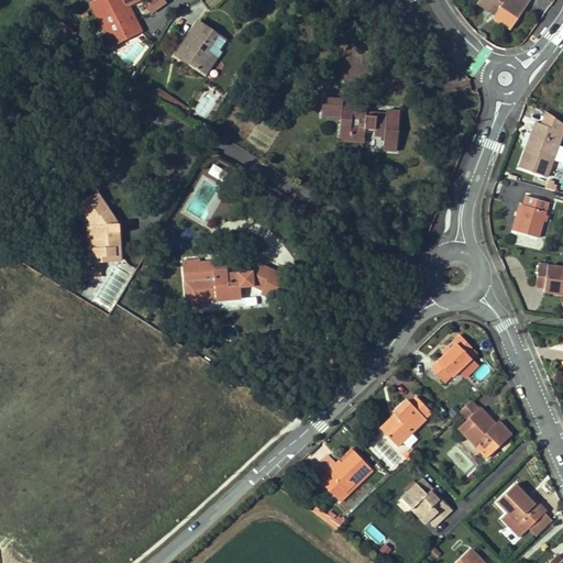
[(125,7),(123,1),(122,0),(96,0),(95,1),(111,36),(122,31),(125,40),(140,32),(135,23),(131,25),(124,11),(127,10),(125,7)]
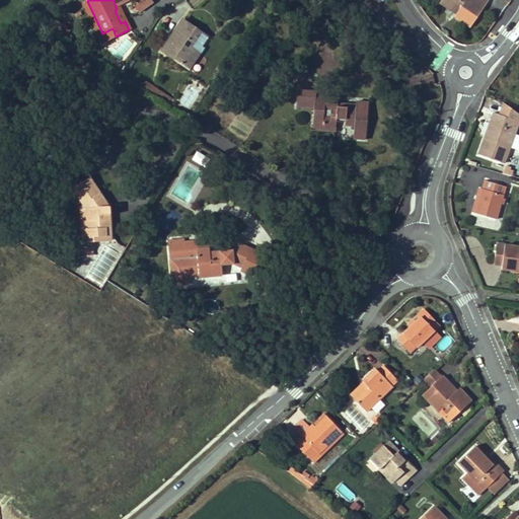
[(138,0),(133,2),(138,12),(153,5),(151,0),(138,0)]
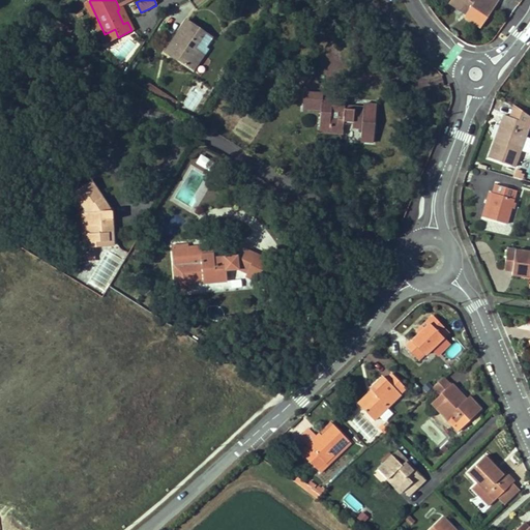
[(469,9),(454,0),(450,0),(449,2),(466,13),(469,9)]
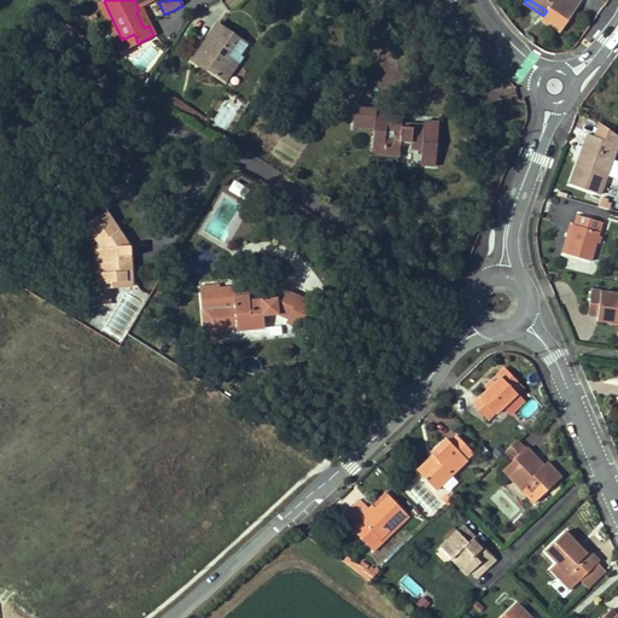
[(542,18),(561,31),(576,10),(572,7),(577,0),(530,0),(547,11),(543,16),(542,18)]
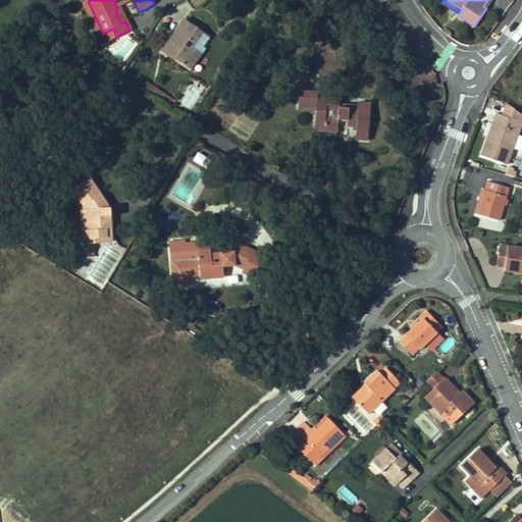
[(113,29),(103,34),(88,1),(84,3),(103,43),(116,37),(113,29)]
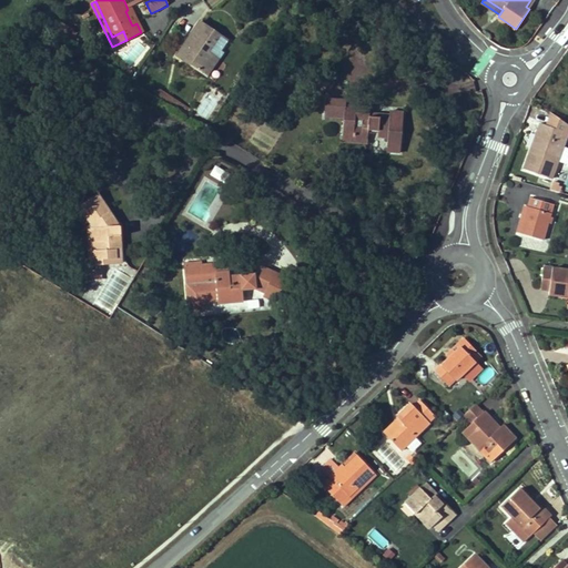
[(137,23),(131,9),(128,10),(125,11),(132,26),(137,23)]
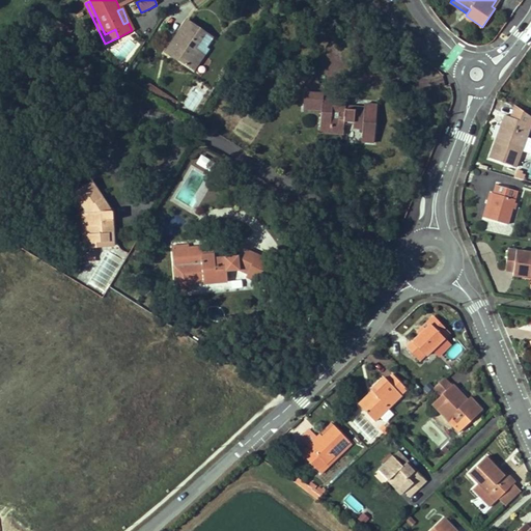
[(51,17),(46,25),(54,30),(59,22),(51,17)]
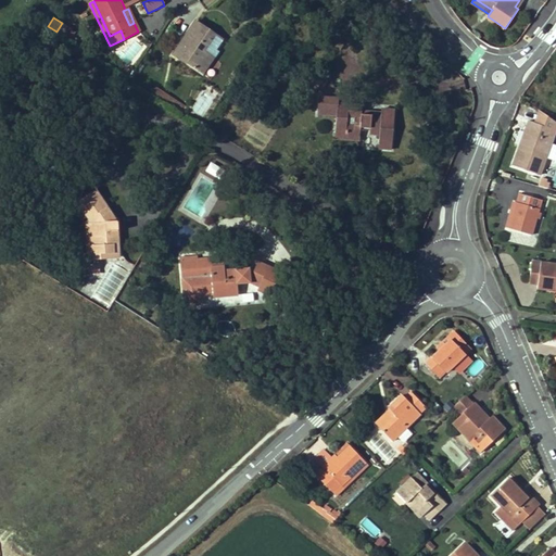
[(213,36),(204,29),(206,27),(198,21),(174,55),(200,73),(212,55),(203,50),(213,36)]
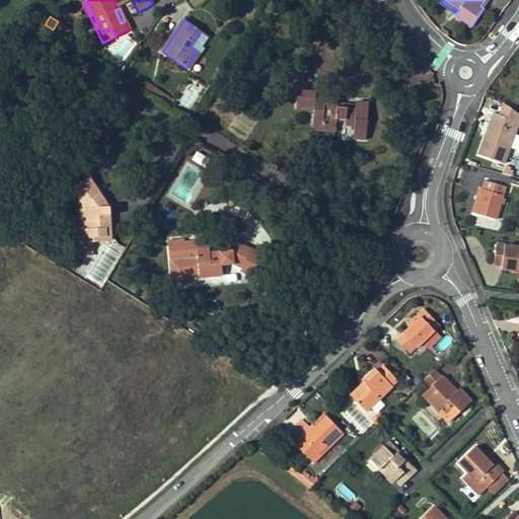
[(58,21),(53,29),(60,34),(66,26),(58,21)]
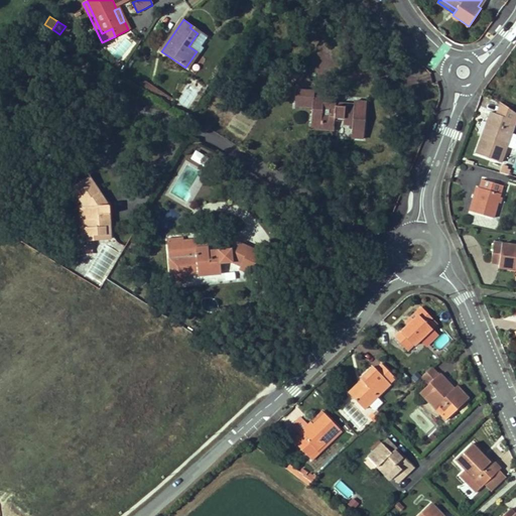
[(201,46),(208,36),(191,25),(189,27),(198,33),(188,46),(197,51),(185,68),(188,70),(204,48),(201,46)]
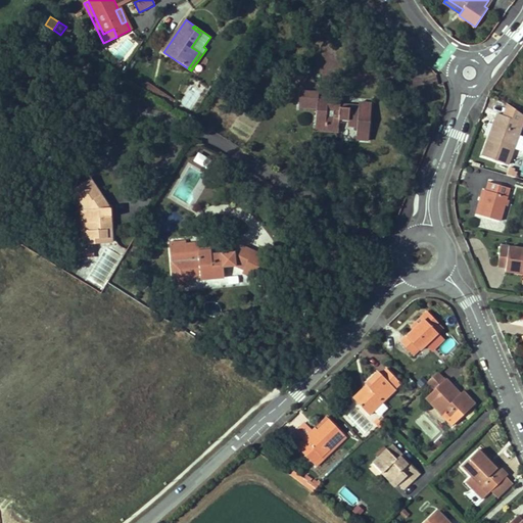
[(248,95),(252,88),(255,90),(260,82),(250,76),(241,91),(248,95)]
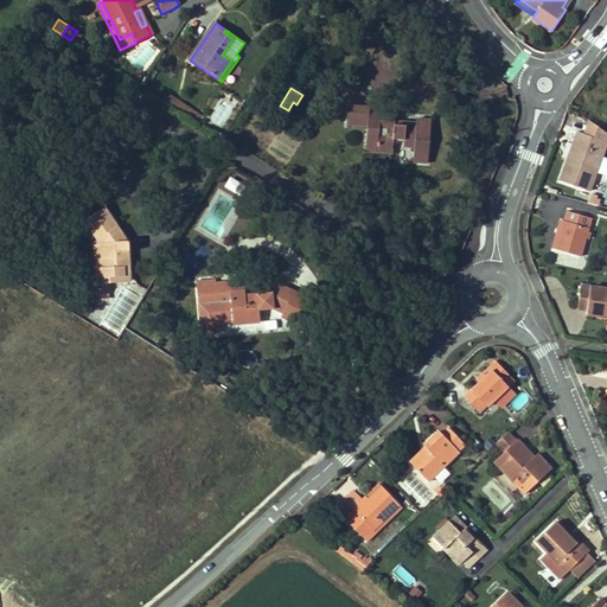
[(180,102),(177,107),(187,113),(191,109),(180,102)]
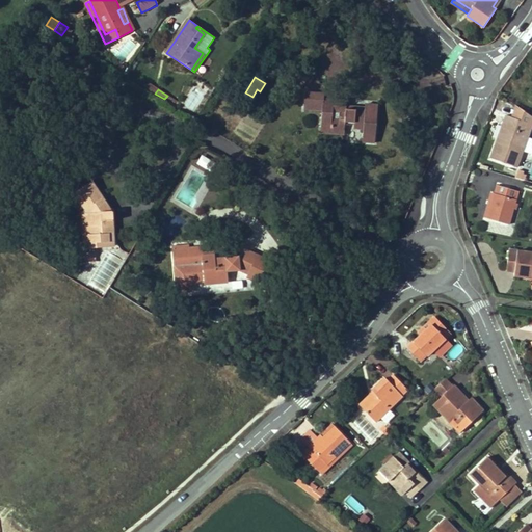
[(324,94),(306,92),(304,106),(323,107),(323,111),(321,126),(330,127),(329,129),(344,131),(345,122),(353,123),(353,129),(364,129),(363,142),(374,143),(378,106),(366,105),(366,107),(355,106),(354,109),(345,108),(345,106),(346,102),(324,100),(324,94)]
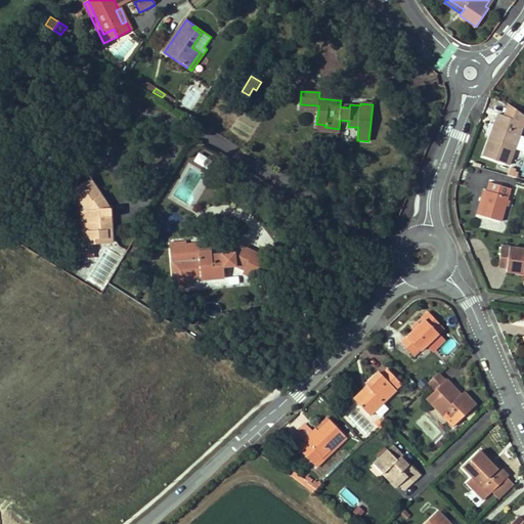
[(165,94),(162,97),(173,105),(176,101),(165,94)]
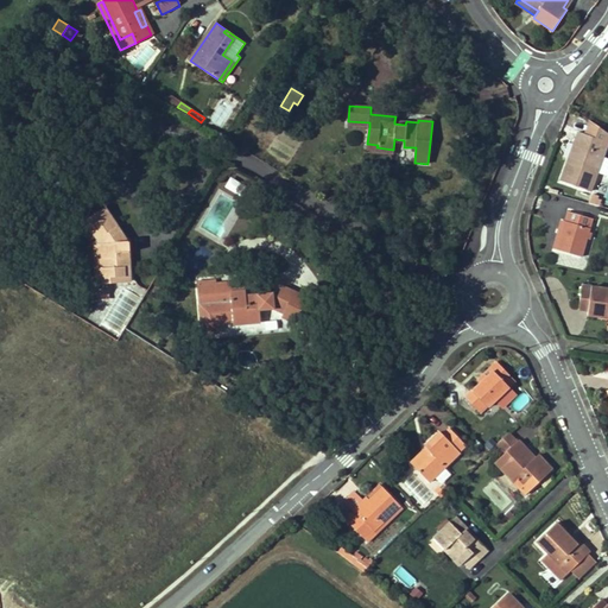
[(595,139),(599,127),(594,124),(589,137),(595,139)]
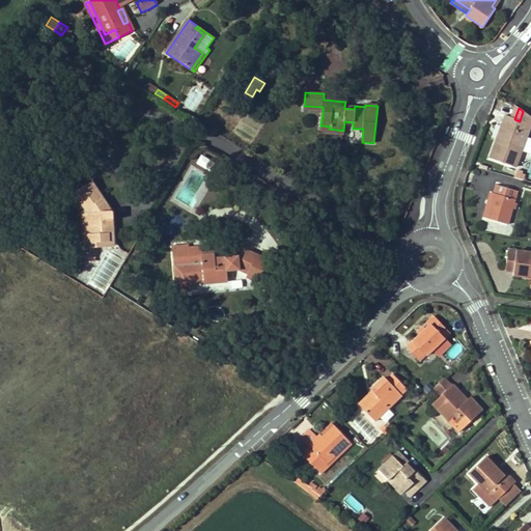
[(491,159),(515,167),(522,151),(527,137),(530,123),(530,115),(528,114),(523,111),(520,121),(514,119),(505,115),(501,127),(505,129),(501,141),(497,140),(491,159)]
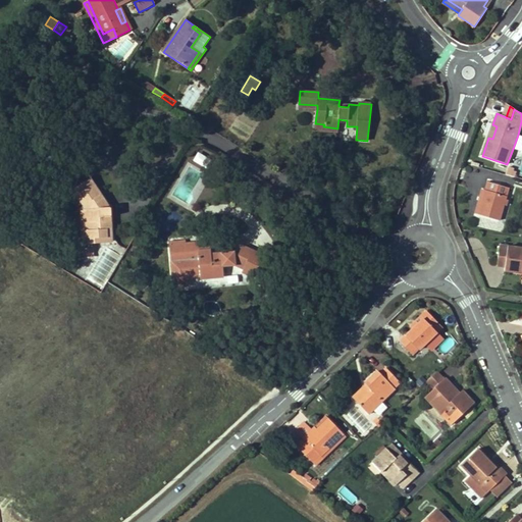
[(315,131),(337,133),(337,128),(323,126),(324,124),(315,123),(315,131)]
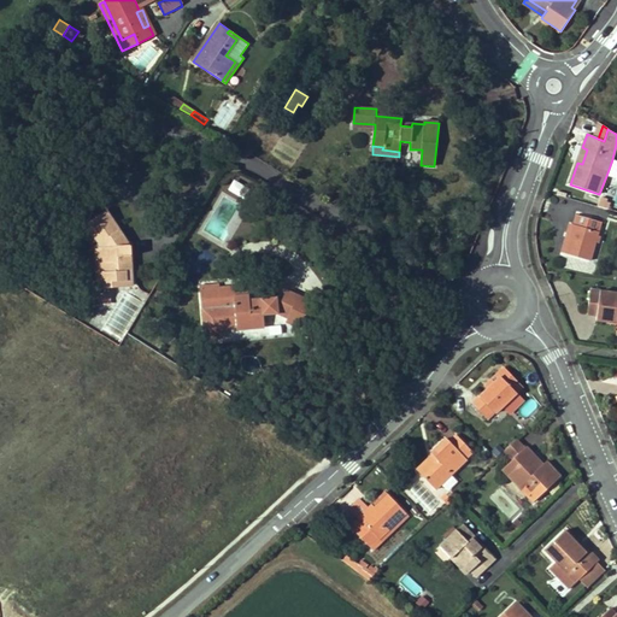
[(587,150),(582,147),(577,163),(582,164),(587,150)]
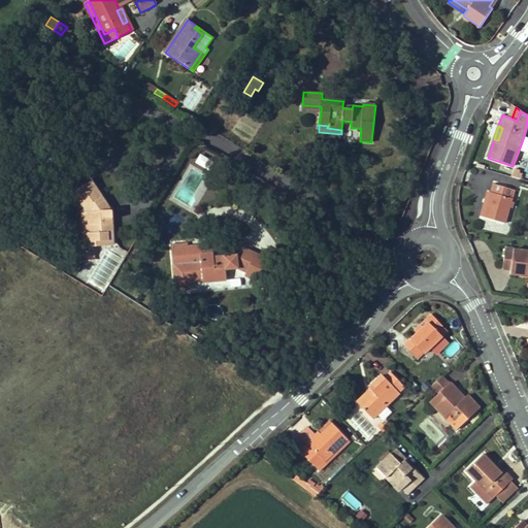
[(527,137),(524,136),(519,151),(525,153),(527,144),(527,137)]
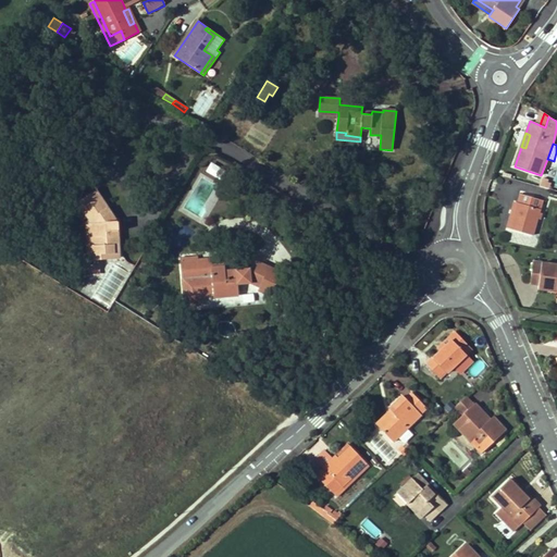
[(209,163),(207,173),(219,176),(221,166),(209,163)]
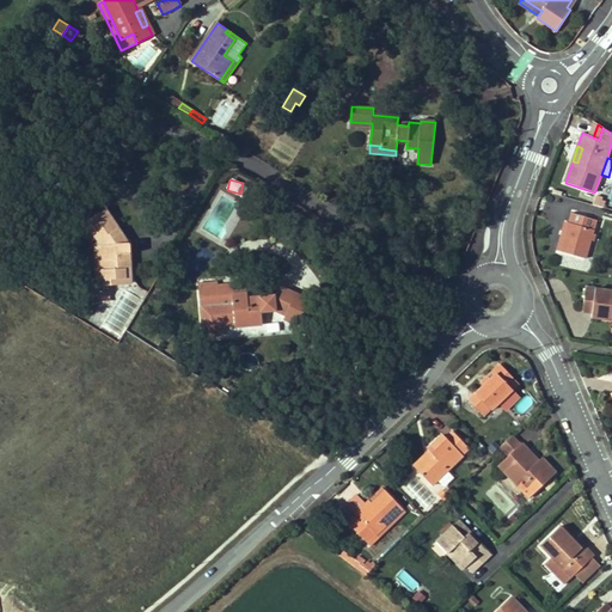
[(594,197),(592,204),(603,208),(605,202),(599,201),(600,199),(594,197)]
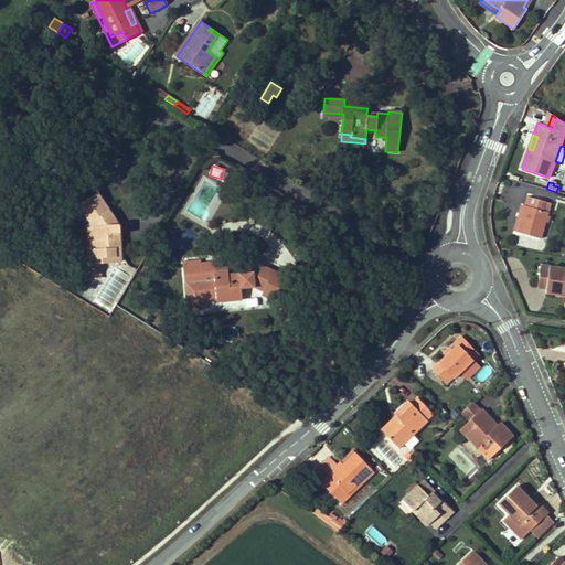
[(102,257),(119,256),(118,235),(119,235),(119,224),(116,224),(97,193),(84,201),(91,210),(85,213),(92,222),(87,225),(89,265),(102,264),(102,257)]
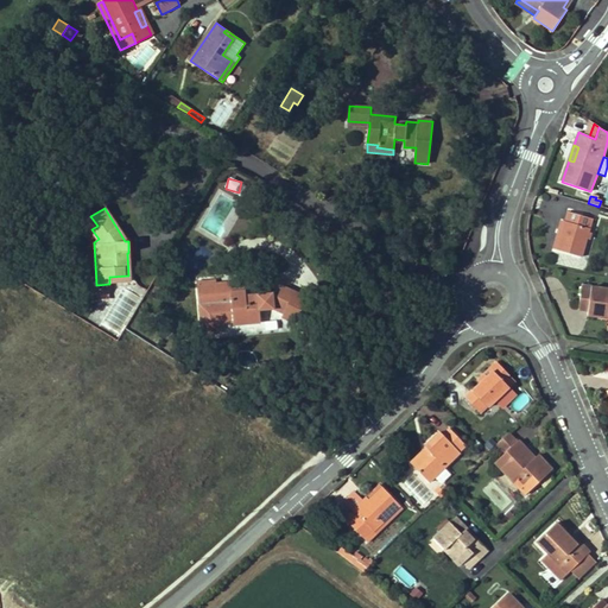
[(564,222),(557,249),(581,257),(587,239),(588,233),(593,219),(568,211),(564,222)]
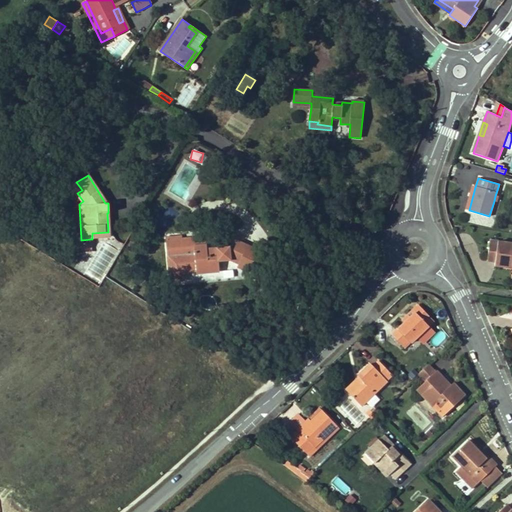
[(82,190),(76,182),(72,185),(77,193),(82,190)]
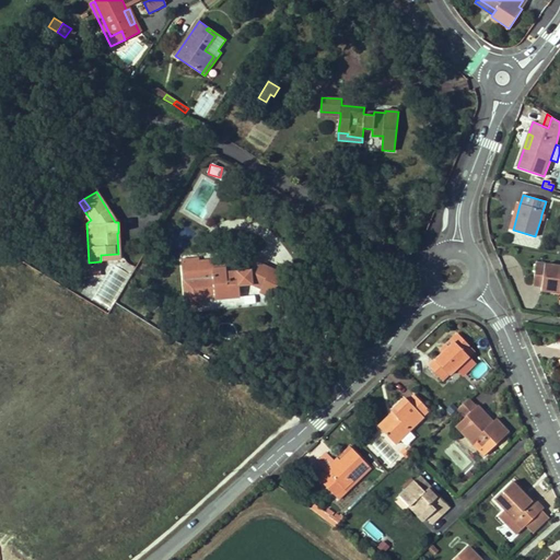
[(513,230),(520,205),(516,203),(509,229),(513,230)]
